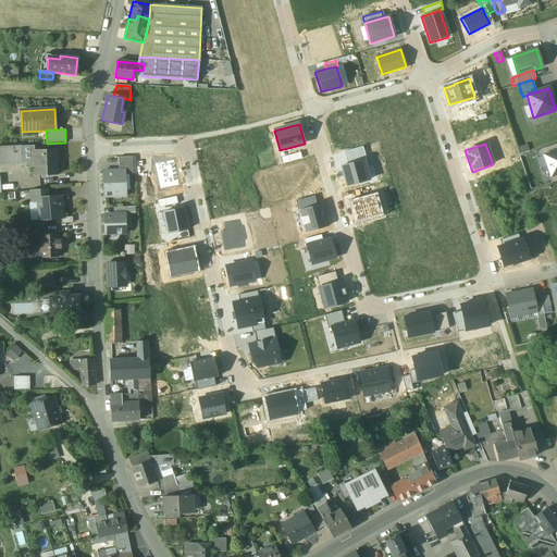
[(556,144),(541,150),(543,157),(556,151),(556,144)]
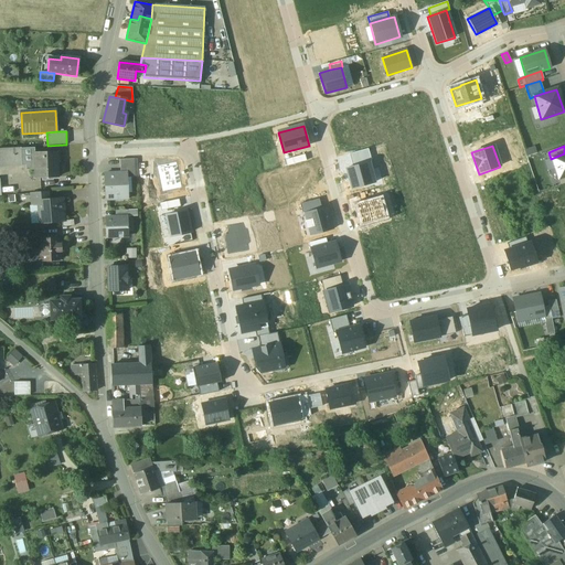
[(21,148),(0,149),(0,164),(22,163),(21,148)]
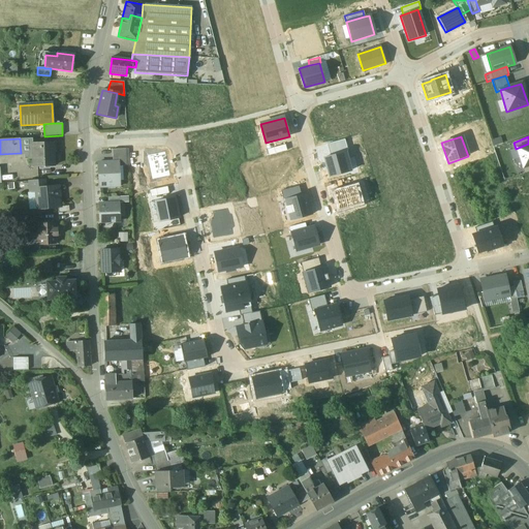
[(344,139),(327,145),(330,156),(345,152),(347,152),(344,139)]
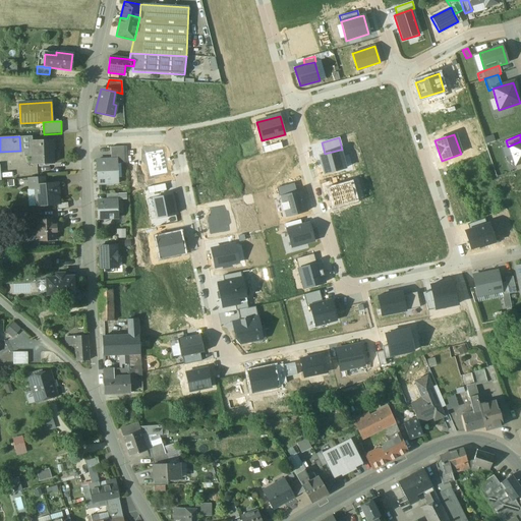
[(54,140),(32,141),(33,165),(52,164),(51,150),(54,150),(54,140)]
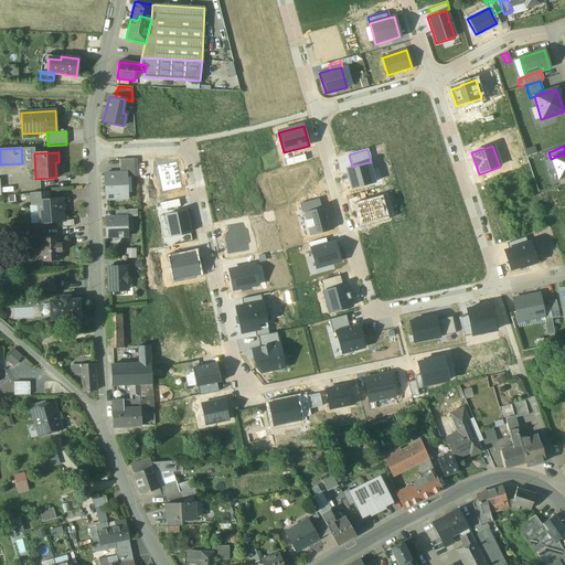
[(564,153),(551,159),(558,179),(564,176),(564,153)]
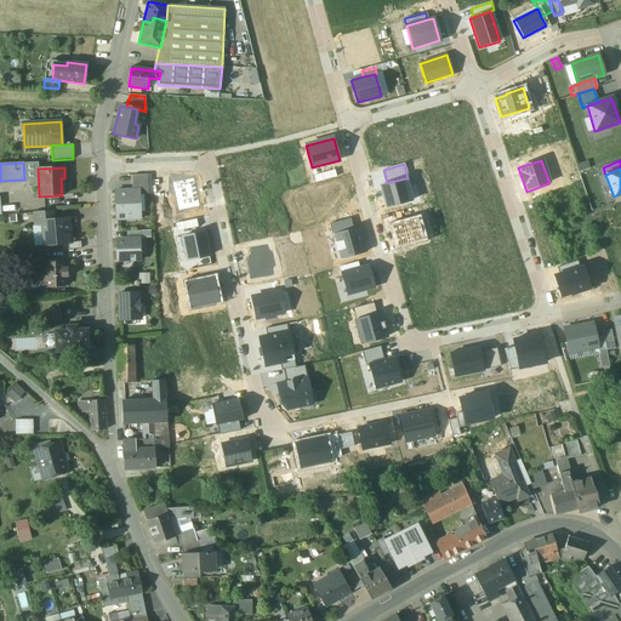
[(313,176),(314,182),(336,177),(334,171),(313,176)]
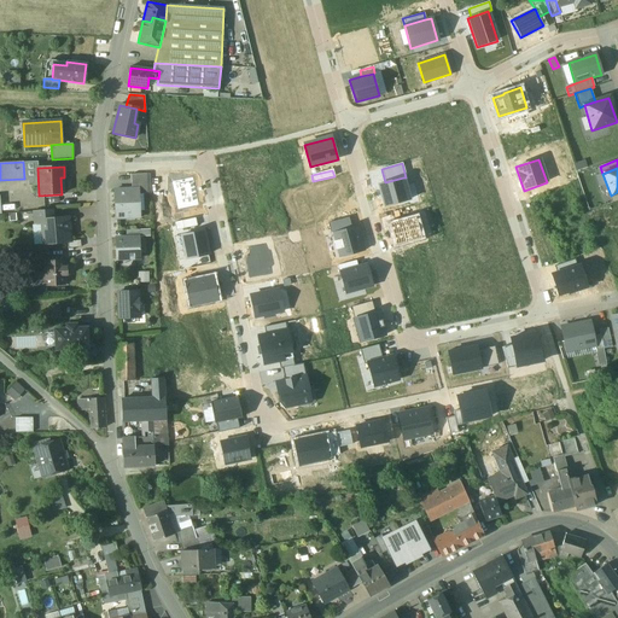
[(150,174),(130,174),(132,190),(139,190),(139,194),(151,194),(150,174)]
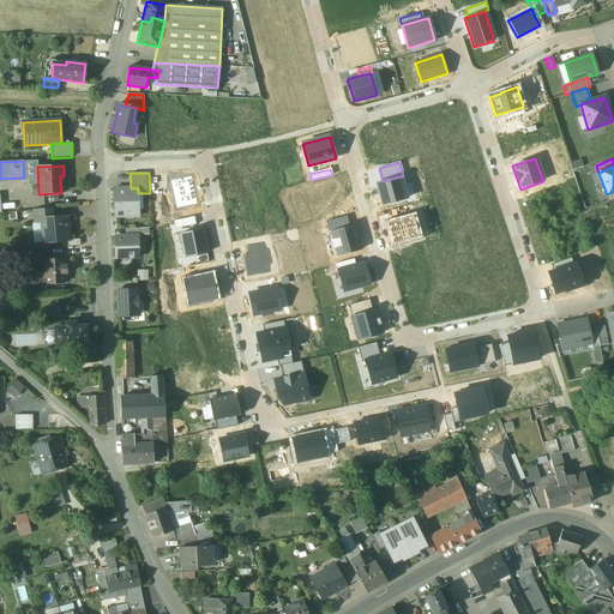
[(401,176),(383,181),(375,184),(381,206),(407,199),(401,176)]
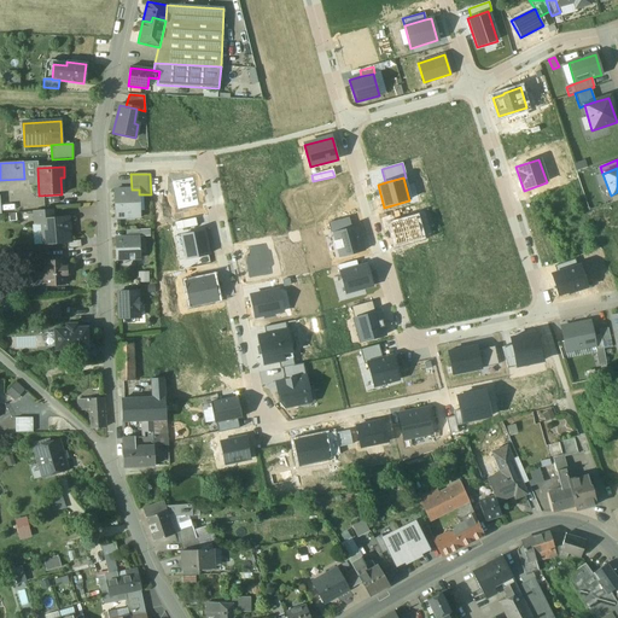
[(139,194),(139,190),(132,190),(115,190),(116,217),(140,217),(139,194)]
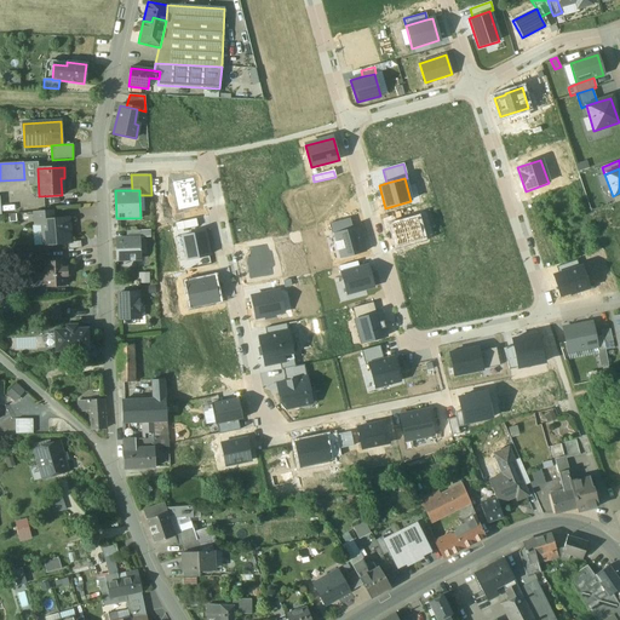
[(53,211),(34,212),(35,225),(42,225),(41,220),(42,220),(53,219),(53,211)]
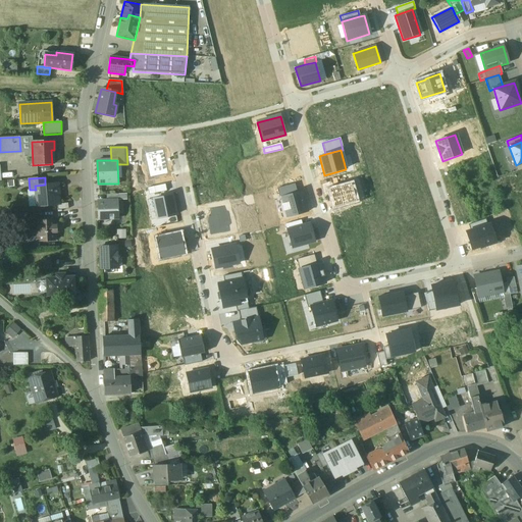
[(45,185),(36,186),(35,186),(36,190),(37,206),(56,204),(59,204),(57,184),(45,185)]
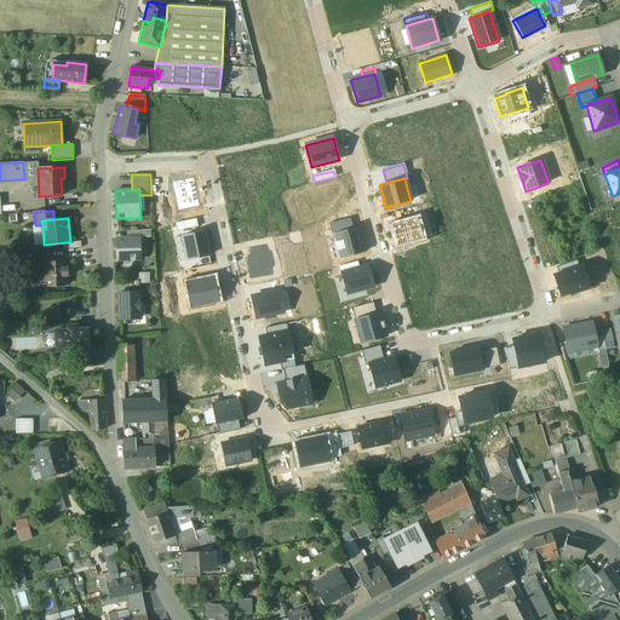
[(351,229),(349,218),(329,224),(332,235),(351,229)]
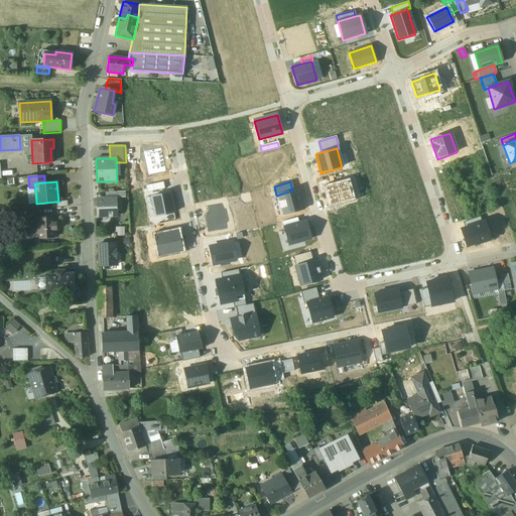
[(162,182),(145,185),(146,194),(164,189),(162,182)]
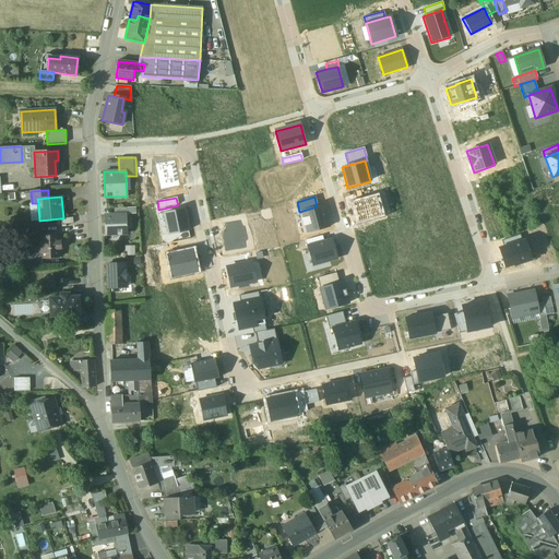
[(330,227),(323,204),(317,206),(299,212),(306,234),(330,227)]
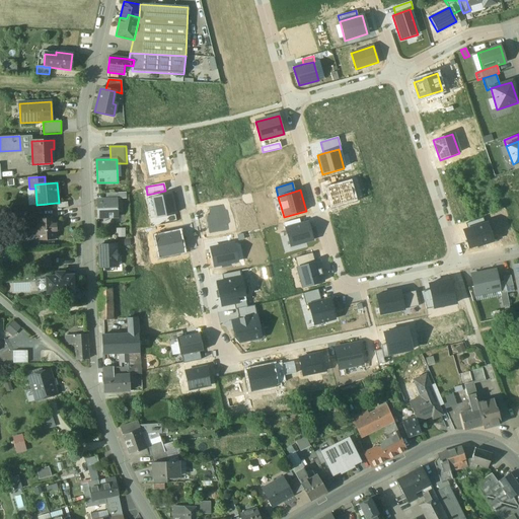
[(175,214),(171,195),(152,199),(155,218),(175,214)]
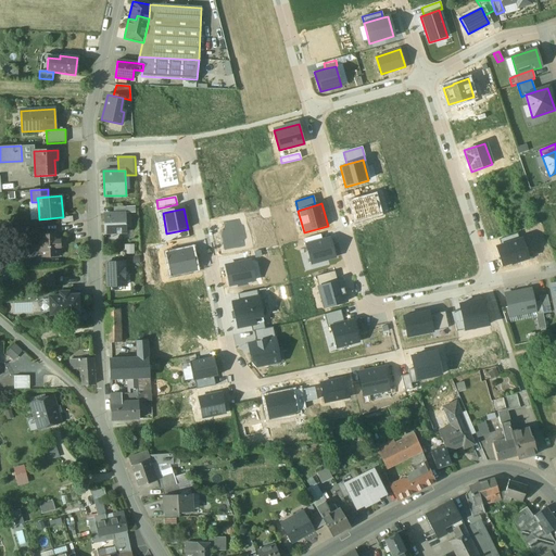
[(114,214),(104,214),(105,234),(125,234),(124,214),(114,214)]
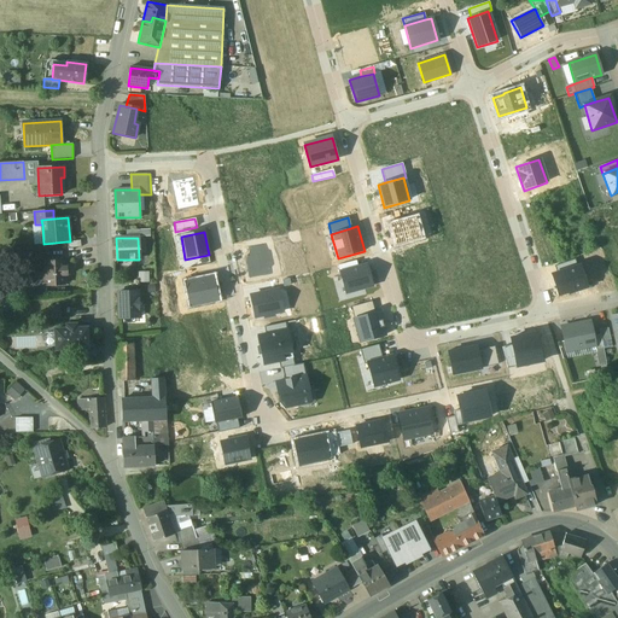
[(250,278),(270,273),(268,264),(273,263),(270,254),(267,255),(264,245),(244,250),(250,278)]
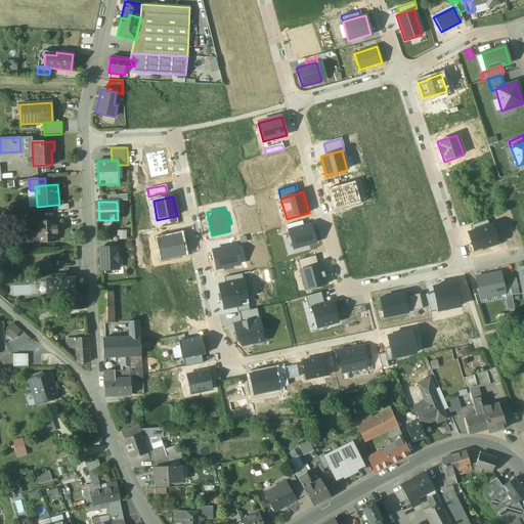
[(30,214),(16,216),(17,223),(30,221),(30,214)]
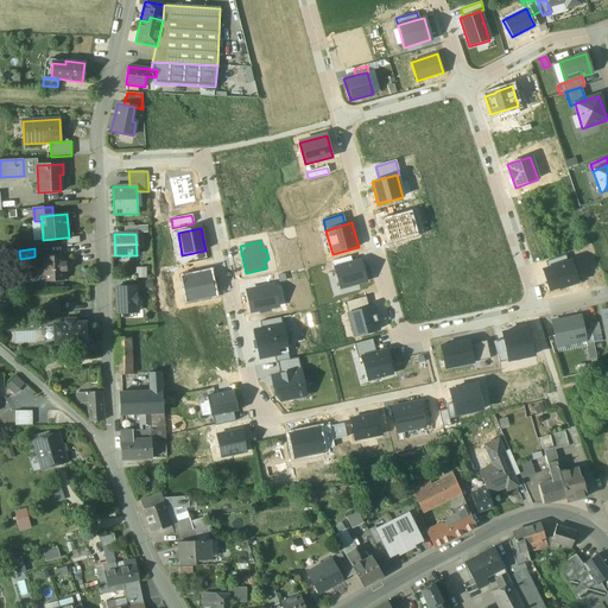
[(546,261),(548,268),(568,263),(565,255),(546,261)]
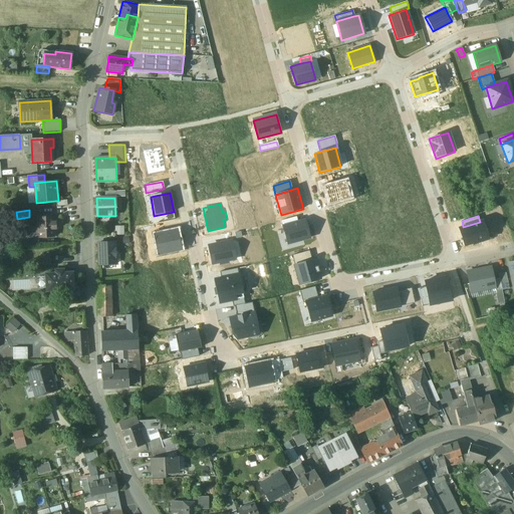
[(53,217),(36,218),(37,227),(34,227),(34,238),(37,237),(37,238),(54,237),(53,217)]
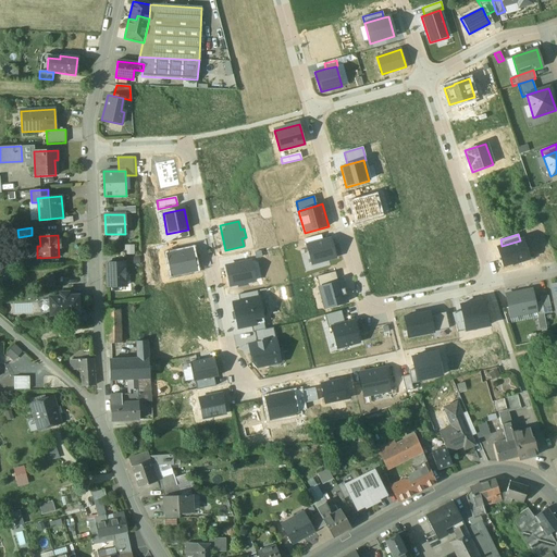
[(331,239),(307,246),(311,263),(336,257),(331,239)]
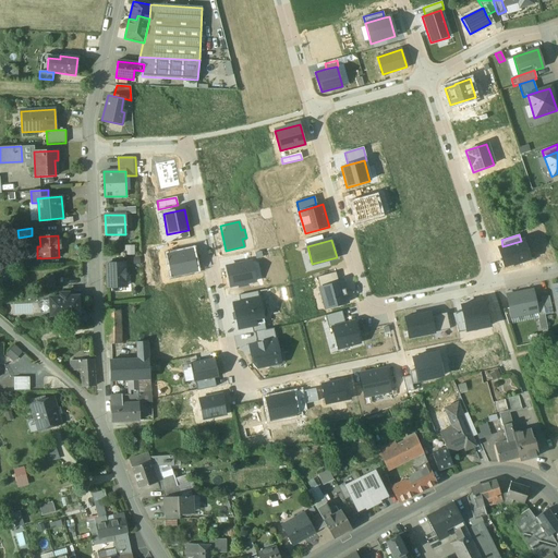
[(502,246),(498,247),(505,266),(513,263),(513,264),(529,259),(523,240),(521,241),(502,246)]
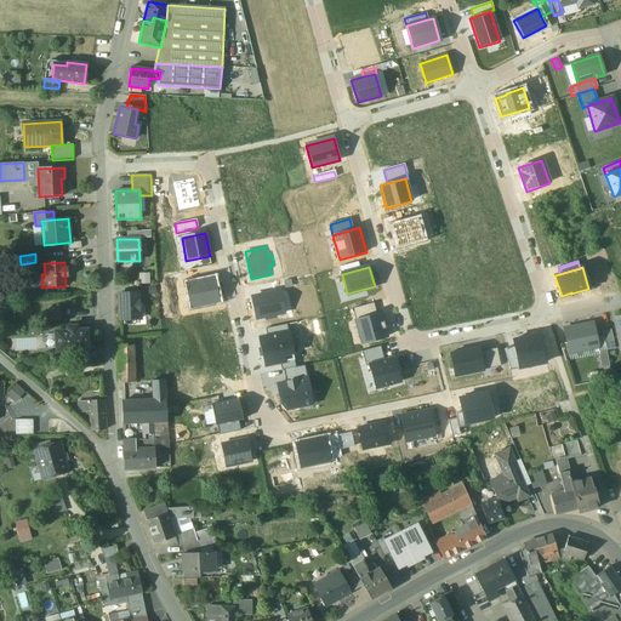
[(41,274),(24,275),(24,290),(43,289),(43,288),(45,288),(45,286),(41,288),(41,274)]
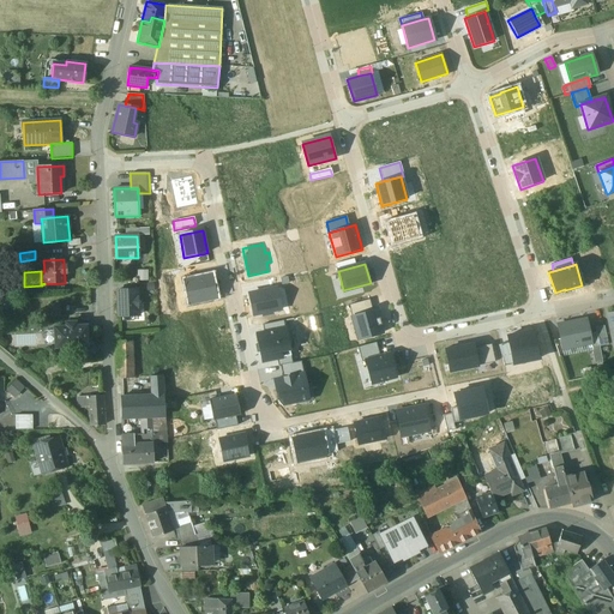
[(276,288),(248,294),(253,317),(281,312),(276,288)]
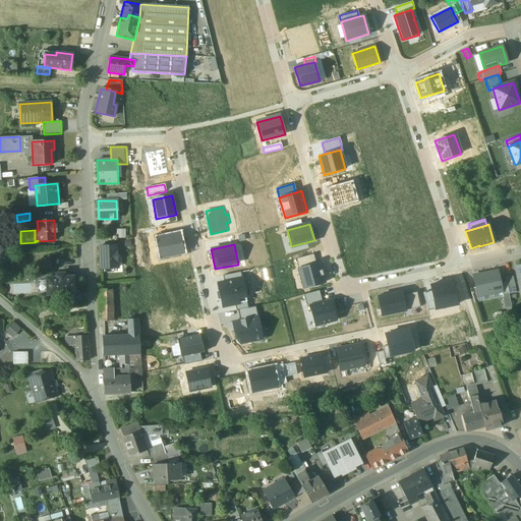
[(116,245),(100,246),(101,269),(117,268),(116,245)]
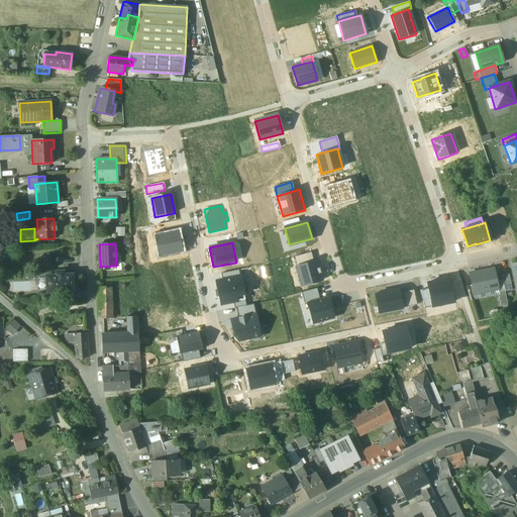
[(314,262),(311,252),(293,257),(296,267),(314,262)]
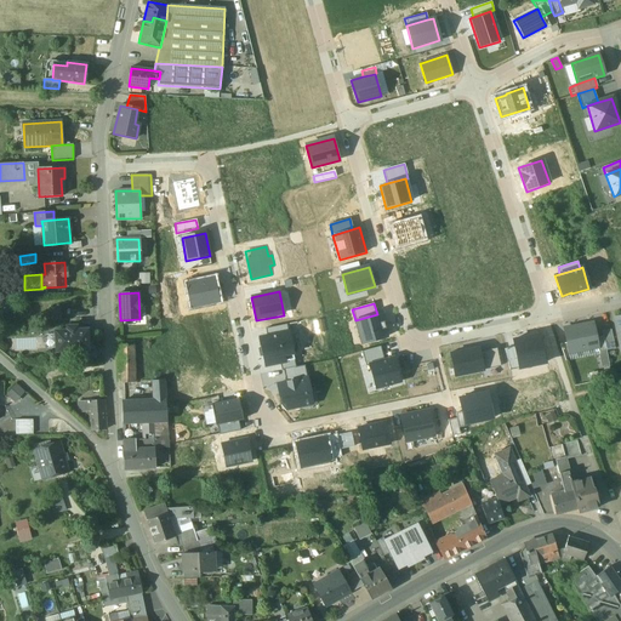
[(377,314),(355,320),(362,345),(387,337),(385,329),(386,329),(383,322),(382,322),(380,313),(377,314)]
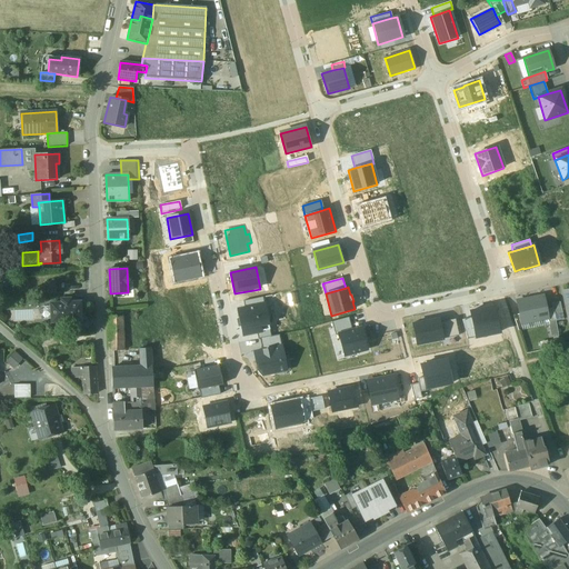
[(543,297),(517,302),(520,323),(548,319),(546,310),(543,297)]
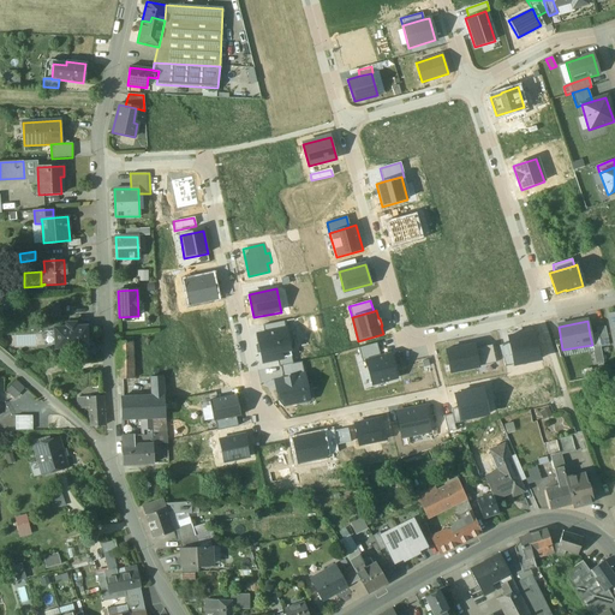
[(262,326),(264,333),(285,329),(284,322),(262,326)]
